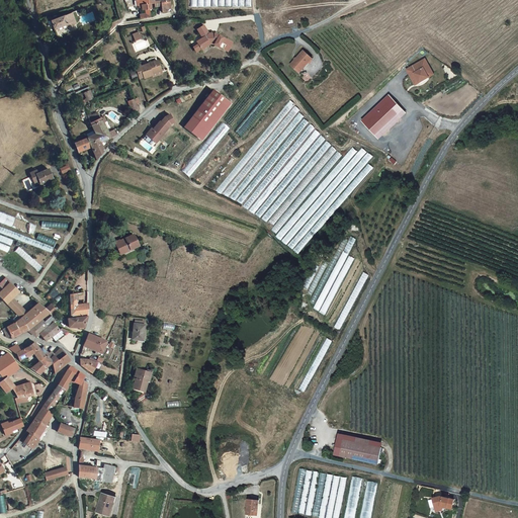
[(152,3),(151,0),(133,0),(135,7),(137,6),(138,10),(145,9),(146,13),(140,14),(140,18),(150,17),(149,10),(150,9),(149,4),(152,3)]
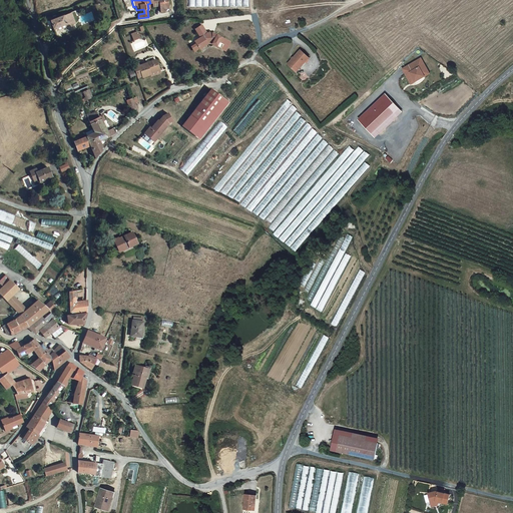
[(149,0),(150,3),(151,6),(156,6),(155,4),(158,4),(159,12),(164,11),(164,7),(167,6),(166,0),(149,0)]
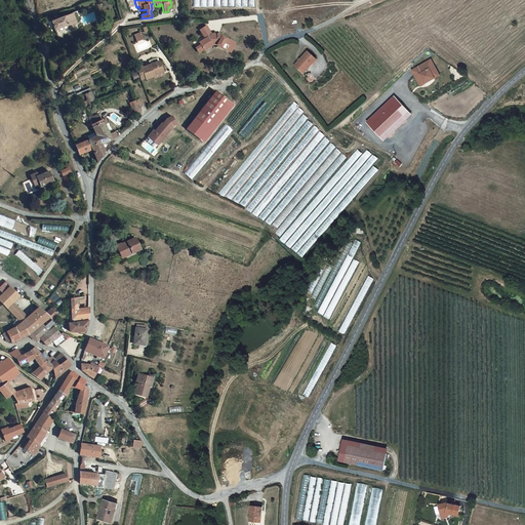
[(67,26),(65,19),(65,17),(50,23),(53,30),(67,26)]
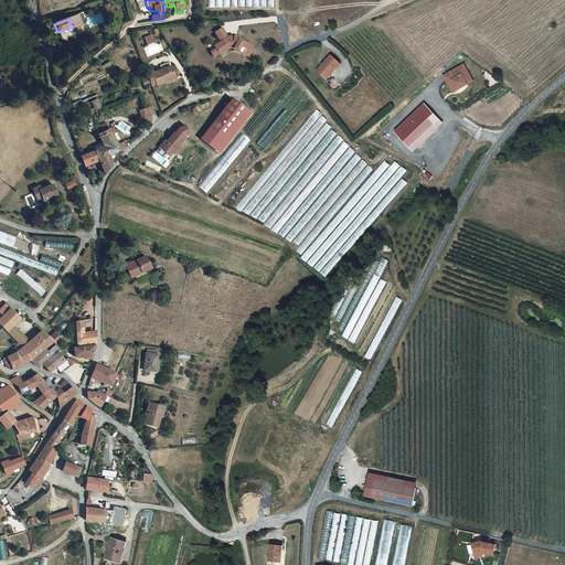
[(74,28),(80,27),(78,19),(70,21),(72,28),(74,28)]
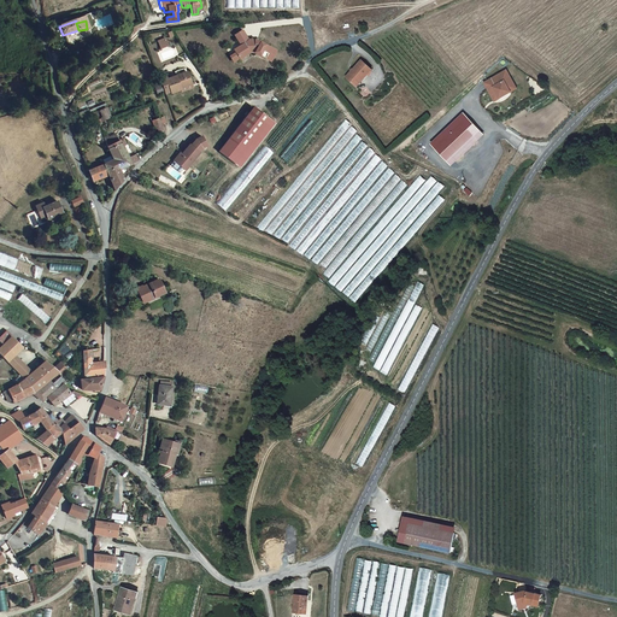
[(233,52),(235,57),(238,63),(247,58),(252,58),(266,69),(274,59),(256,48),(257,46),(246,45),(241,35),(234,37),(240,50),(233,52)]
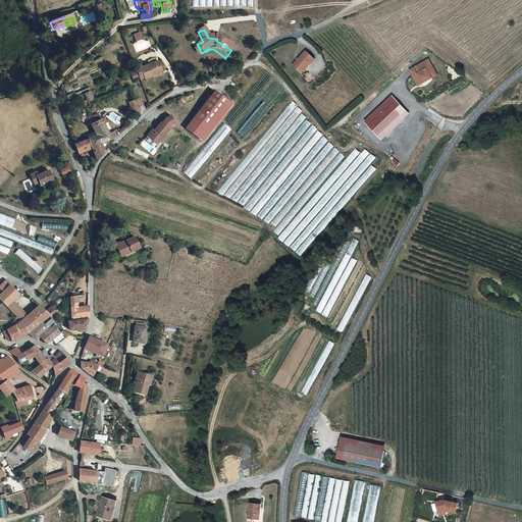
[(135,42),(142,39),(140,32),(133,34),(135,42)]
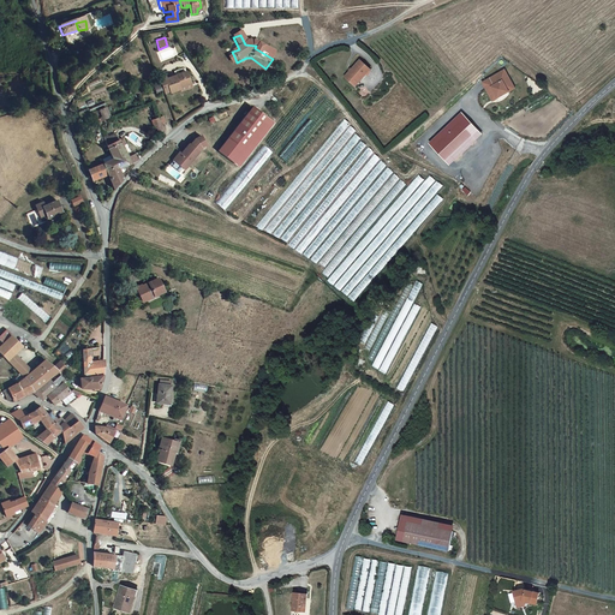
[(344,81),(352,87),(359,79),(362,82),(370,72),(359,63),(344,81)]
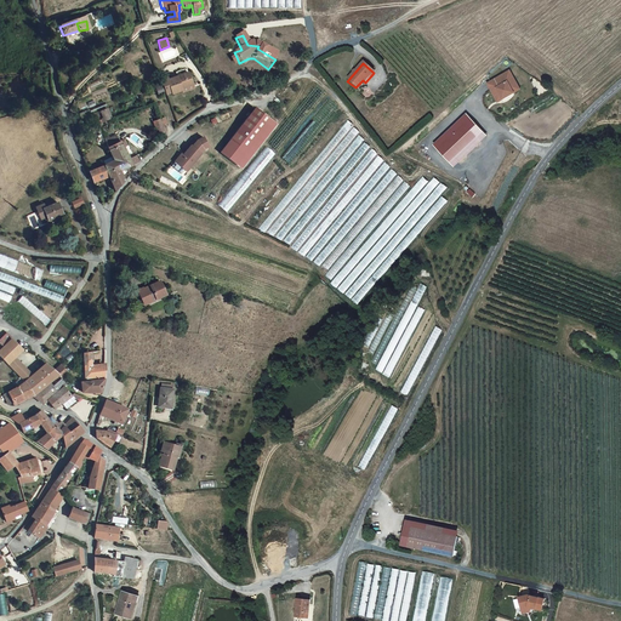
[(507,70),(485,84),(490,91),(495,87),(501,98),(518,89),(507,70)]
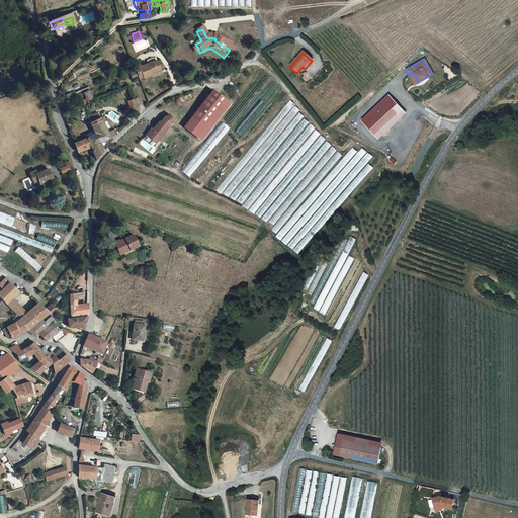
[(151,76),(150,74),(149,72),(158,70),(156,61),(139,66),(142,77),(143,78),(151,76)]
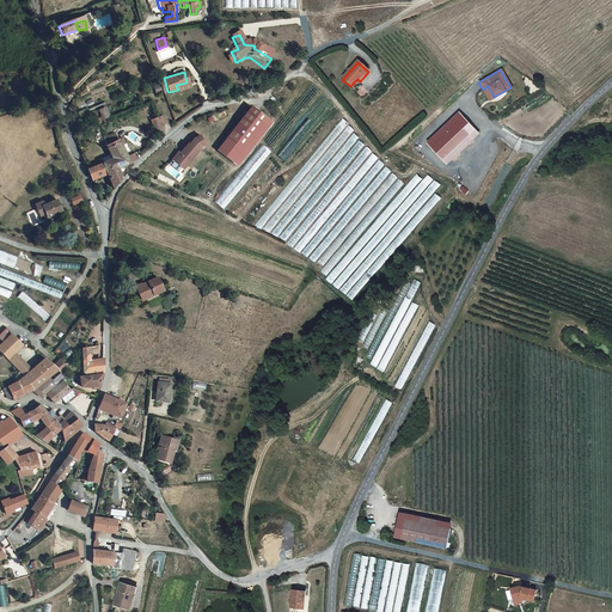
[(163,75),(155,78),(161,93),(167,91),(164,78),(163,75)]
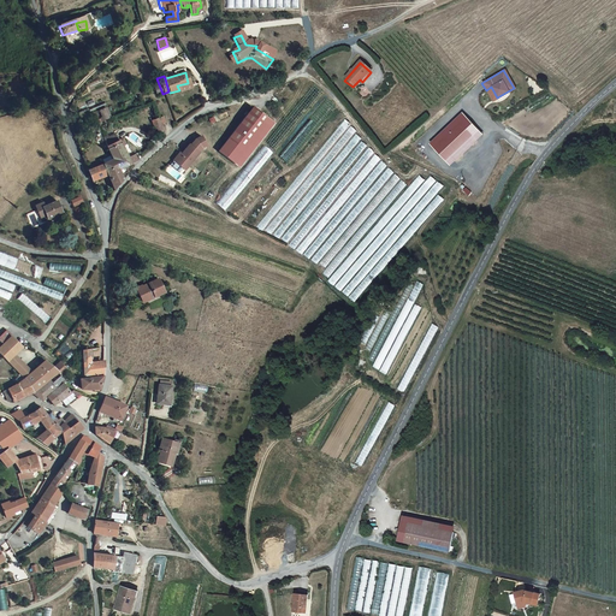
[(355,90),(362,82),(360,80),(353,87),(355,90)]
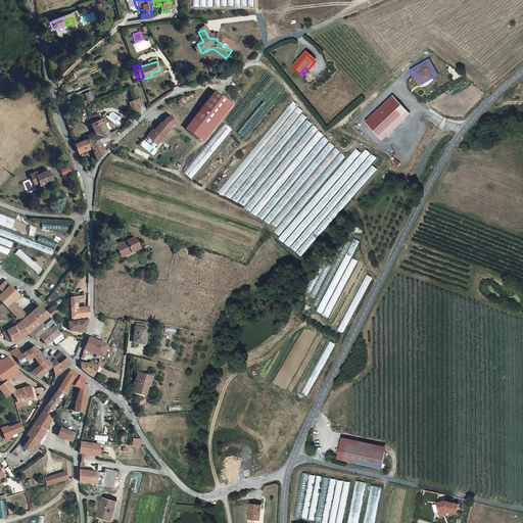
[(417,74),(413,77),(418,86),(422,83),(417,74)]
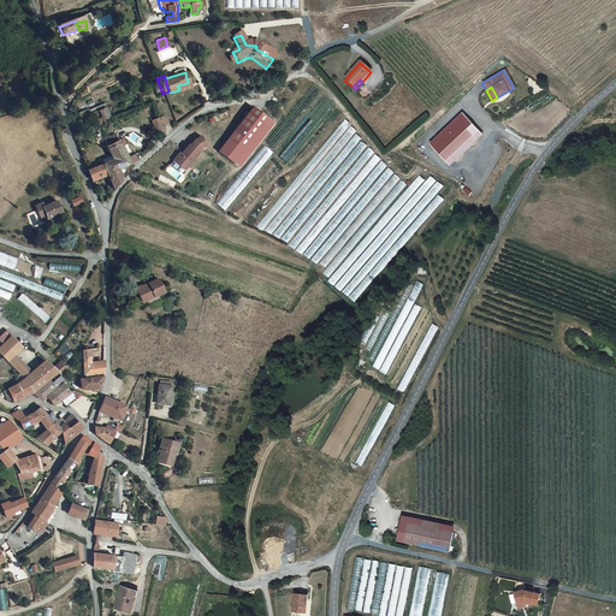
[(279,155),(289,164),(336,108),(326,99),(279,155)]
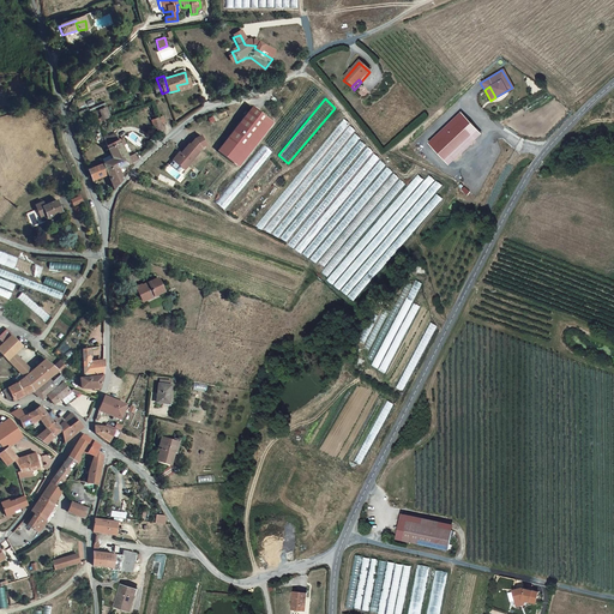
[(101,120),(110,116),(106,107),(97,110),(101,120)]
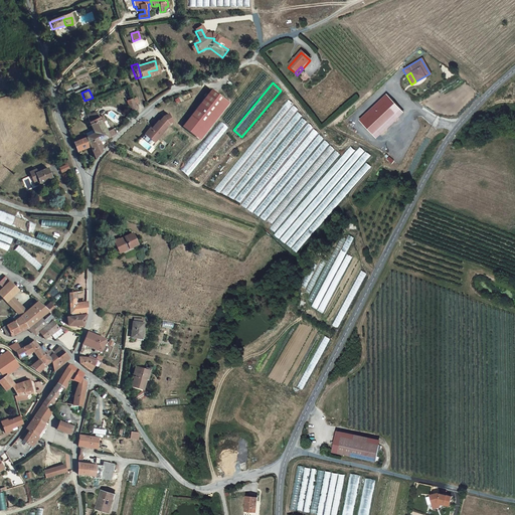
[(213,90),(209,95),(222,105),(197,137),(200,140),(229,102),(213,90)]
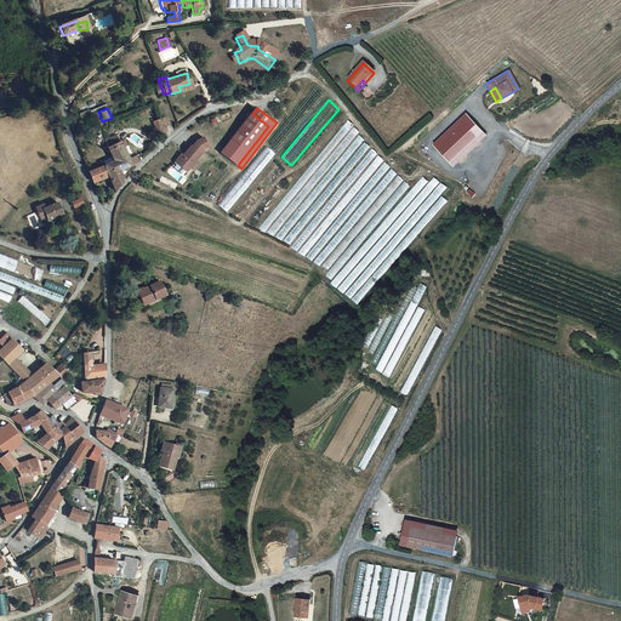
[(466,113),(432,144),(454,166),(486,136),(466,113)]
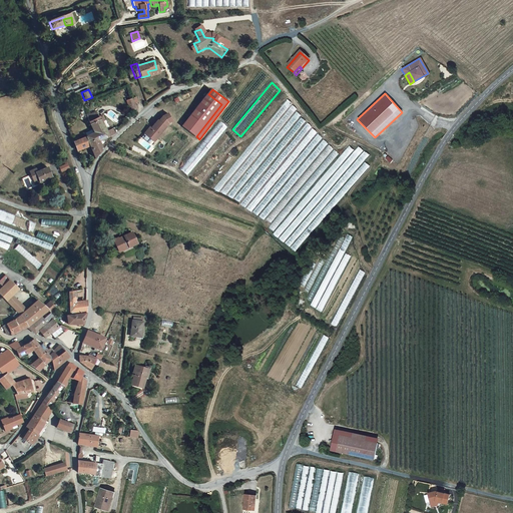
[(221,104),(208,94),(183,126),(196,136),(221,104)]
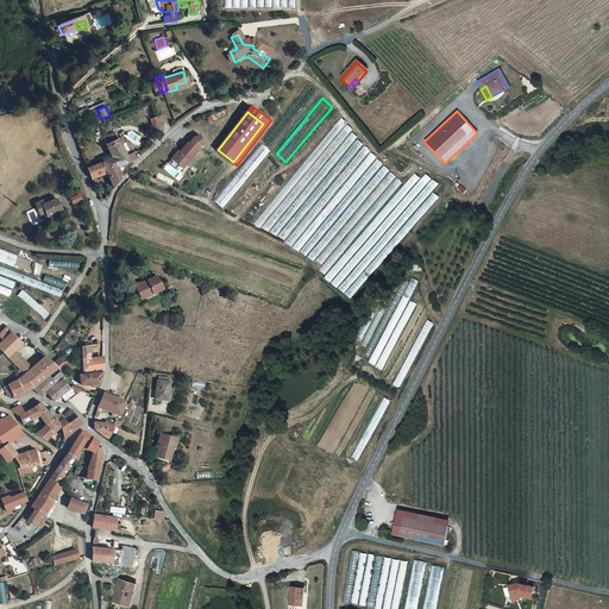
[(151,119),(155,131),(162,129),(158,117),(151,119)]
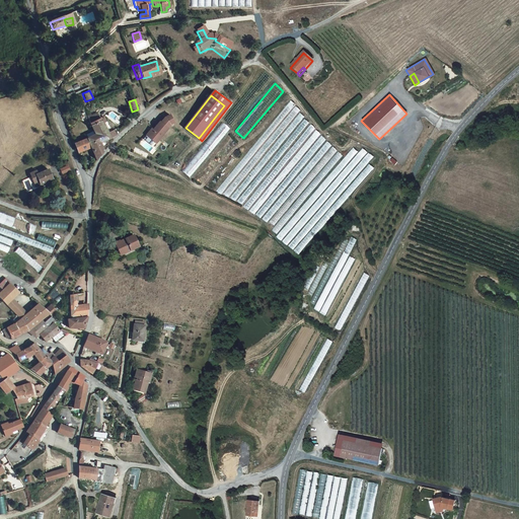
[(217,191),(221,195),(295,104),(290,100),(217,191)]
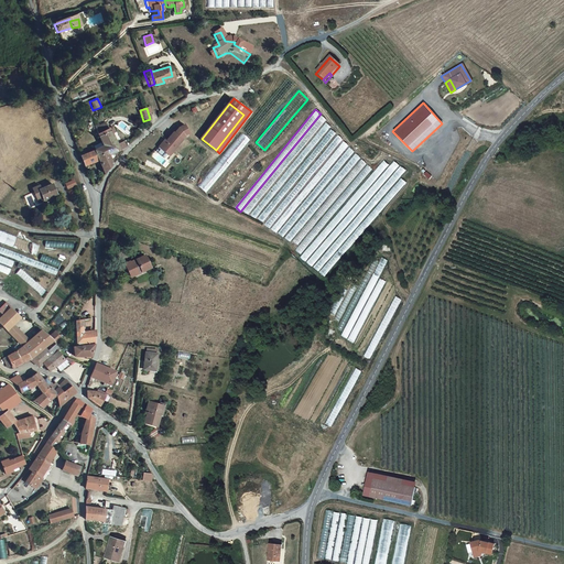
[(243,210),(248,215),(326,120),(322,116),(243,210)]
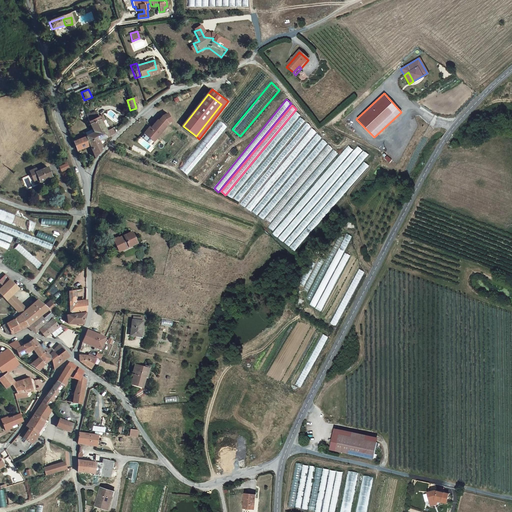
[(232,198),(301,115),(296,111),(227,194),(232,198)]
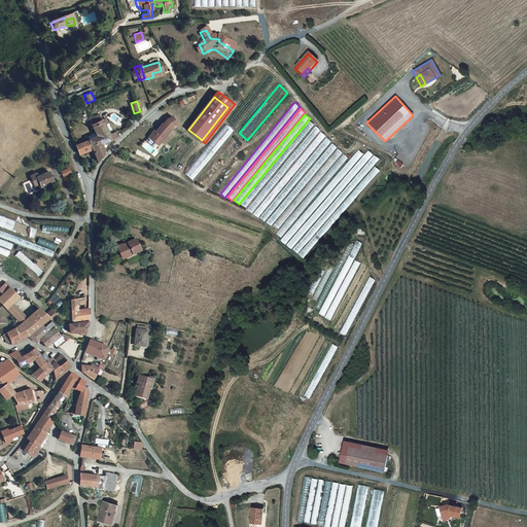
[(151,139),(159,145),(171,131),(170,131),(173,127),(177,125),(173,116),(168,119),(163,125),(163,124),(155,132),(156,133),(151,139)]
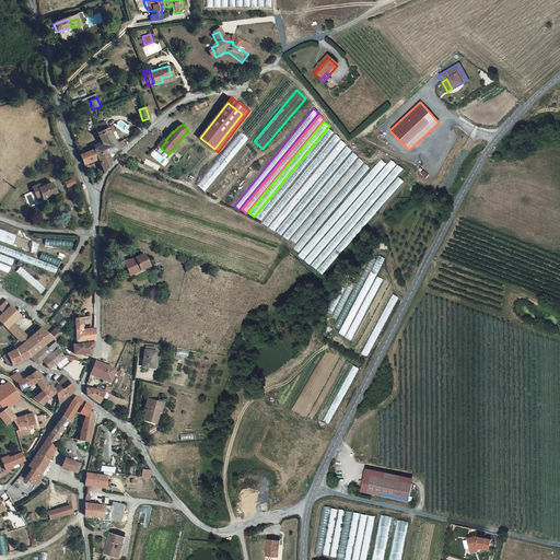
[(93,127),(101,146),(103,150),(115,144),(108,132),(106,128),(106,126),(101,128),(100,125),(93,127)]
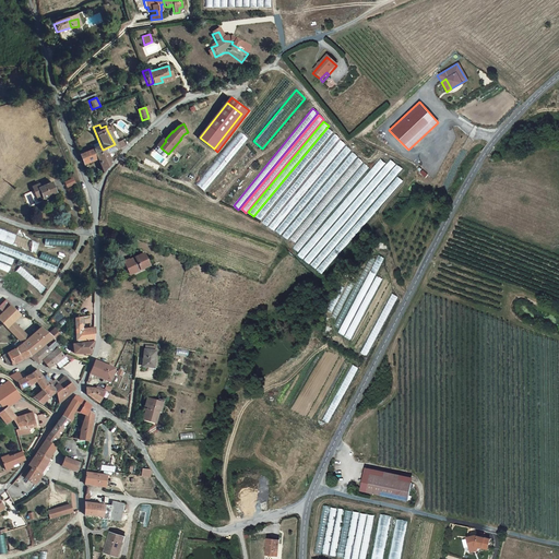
[(261,219),(333,132),(329,128),(256,216),(261,219)]
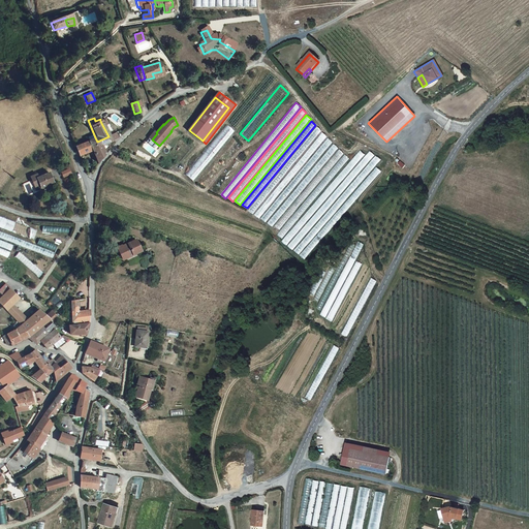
[(185,175),(193,181),(235,131),(226,124),(185,175)]
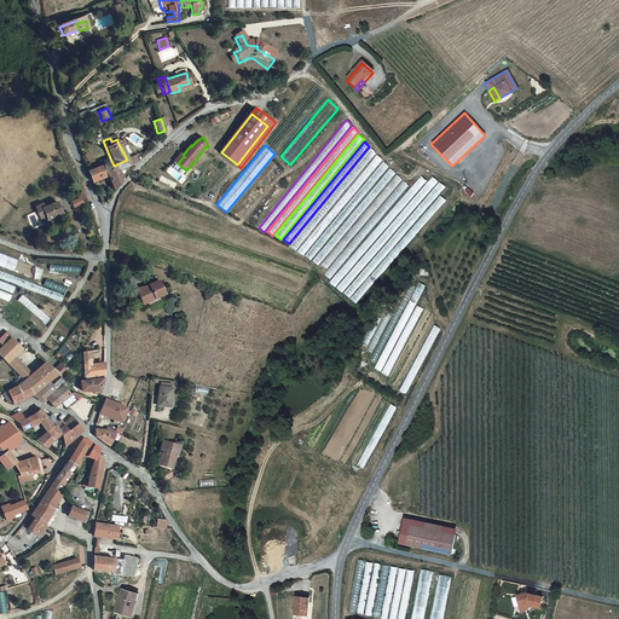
[(290,247),(296,250),(376,152),(371,149),(290,247)]
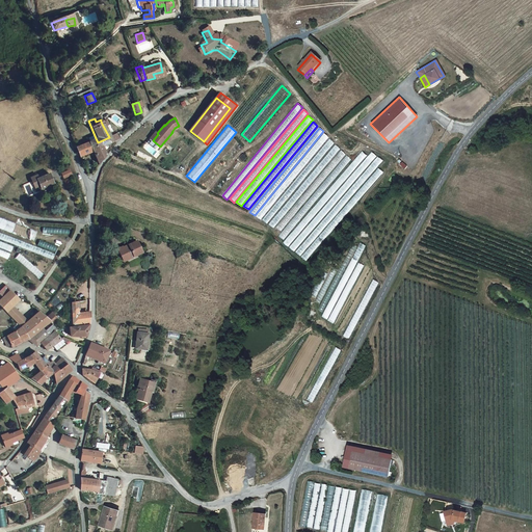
[(150,139),(153,140),(158,134),(157,133),(156,132),(150,139)]
